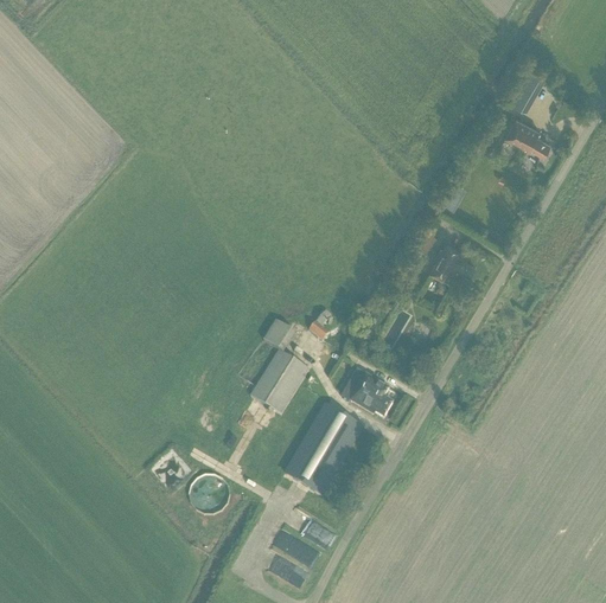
[(540,72),(524,63),(505,96),(521,104),(540,72)]
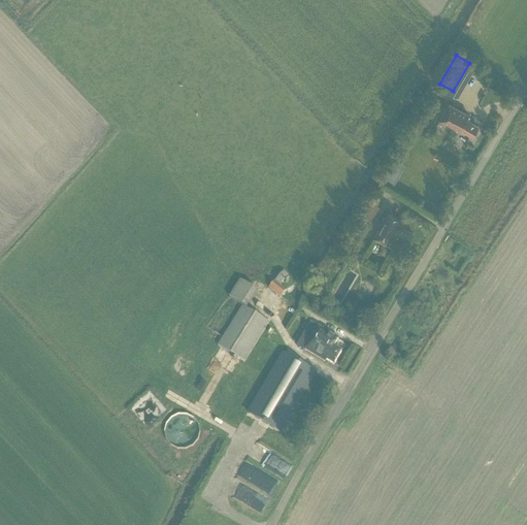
[(468,111),(448,99),(437,117),(458,128),(459,127),(471,134),(478,123),(465,116),(468,111)]
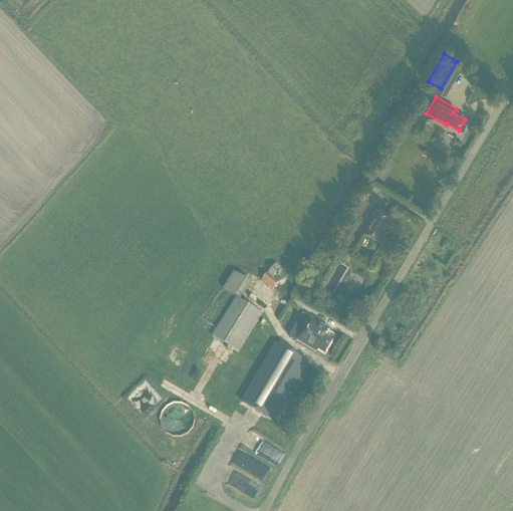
[(426,113),(420,124),(427,129),(433,117),(426,113)]
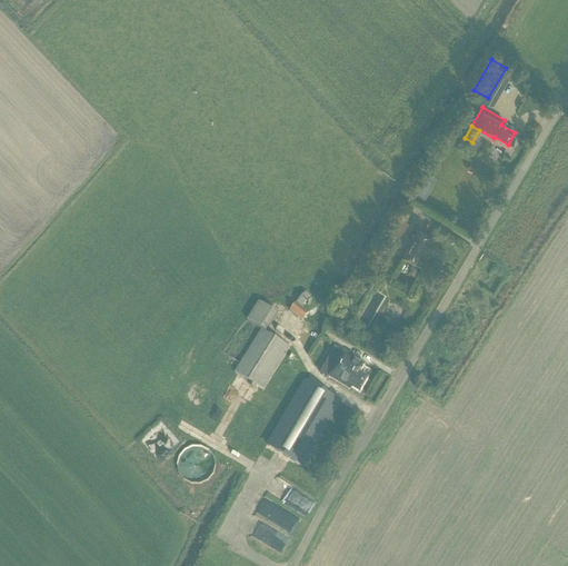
[(439,256),(444,248),(437,244),(437,242),(427,237),(429,234),(418,226),(402,251),(415,259),(421,247),(431,252),(439,256)]
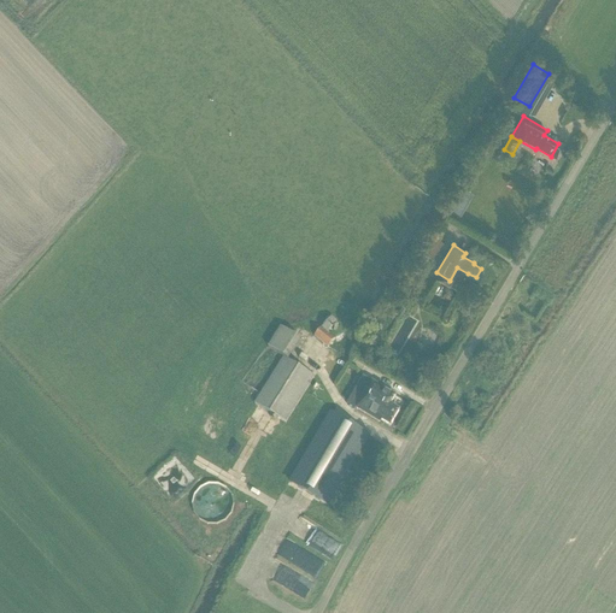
[(341,323),(328,313),(312,334),(327,343),(333,335),(332,335),(341,323)]
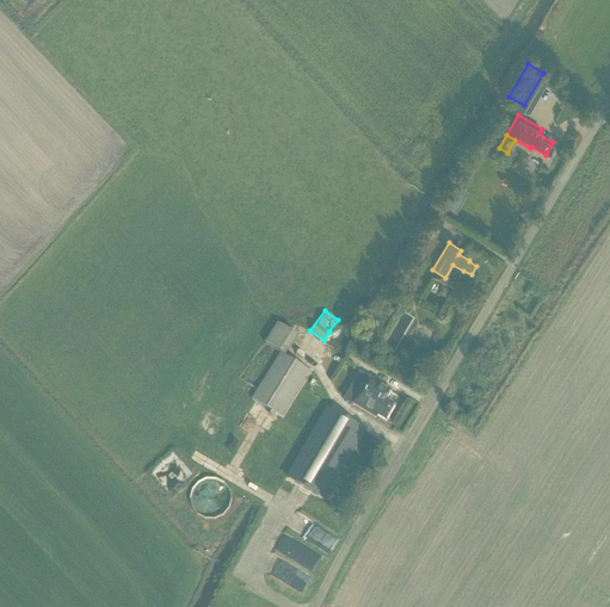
[(265,342),(278,351),(284,353),(296,333),(277,321),(265,342)]
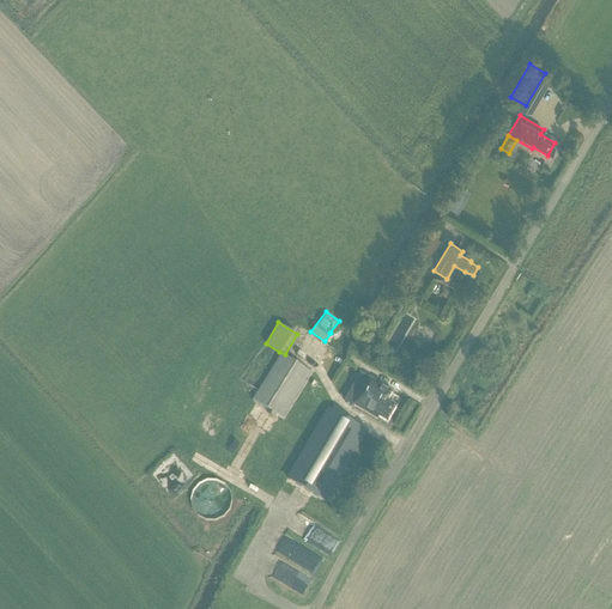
[(311,371),(285,354),(279,352),(252,399),(284,418),(311,371)]
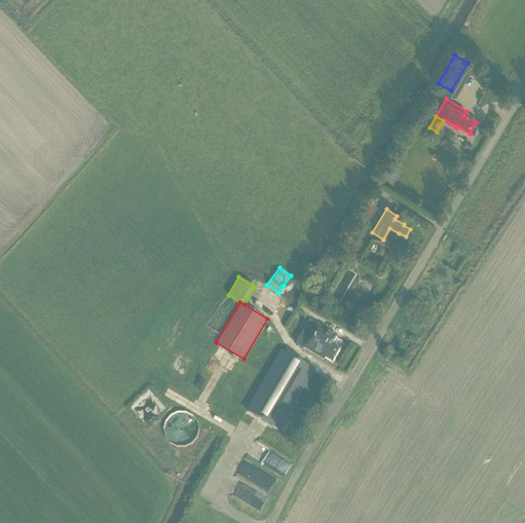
[(324,357),(332,361),(339,347),(331,343),(336,335),(315,323),(302,346),(323,358),(324,357)]
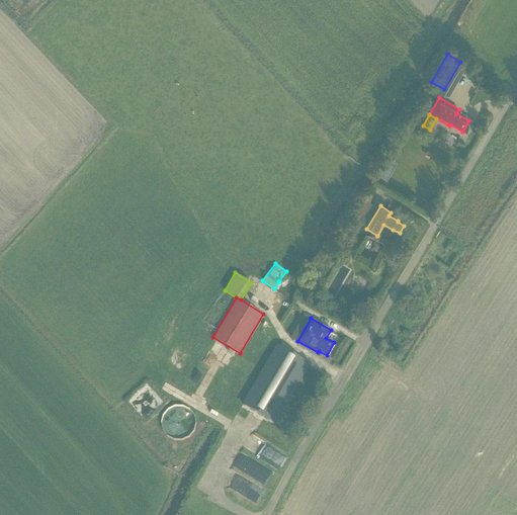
[(273,419),(306,362),(278,347),(246,404),(273,419)]
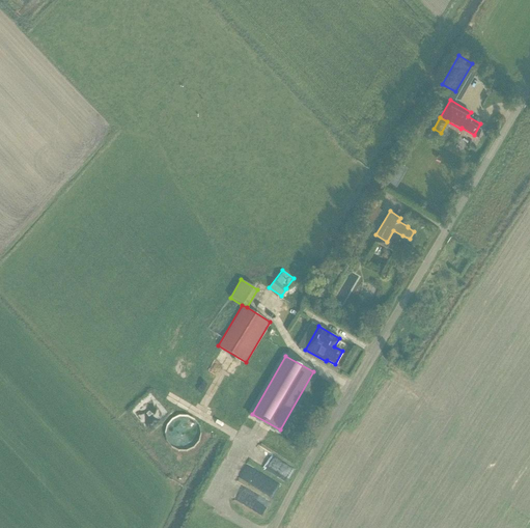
[(198,439),(200,432),(199,423),(194,417),(187,414),(179,413),(172,417),(167,422),(165,431),(166,438),(171,445),(178,448),(187,448),(194,445),(198,439)]
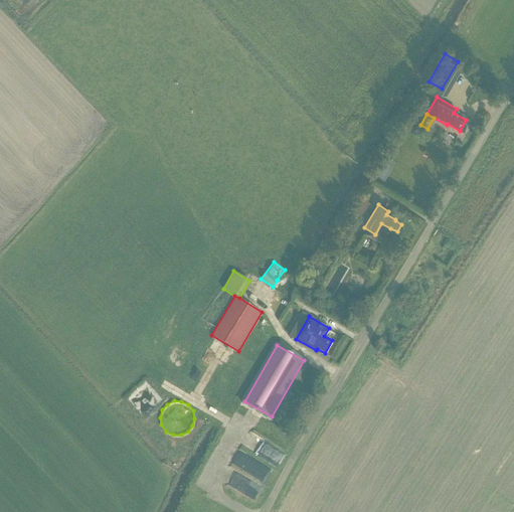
[(254,498),(268,468),(238,454),(232,467),(224,484),(254,498)]
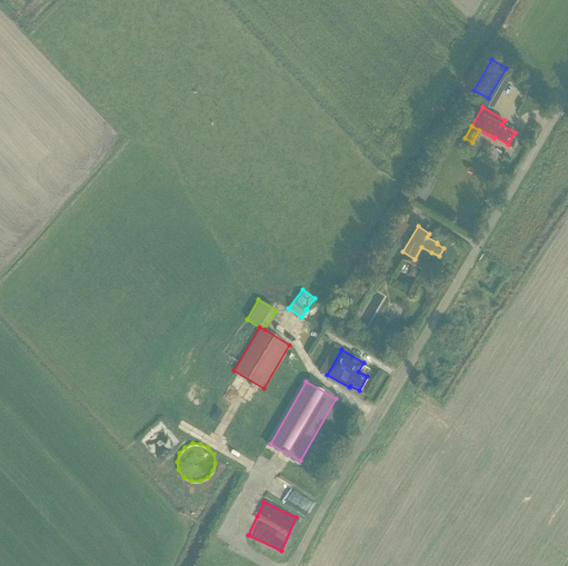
[(257,565),(231,554),(226,565),(257,565)]
